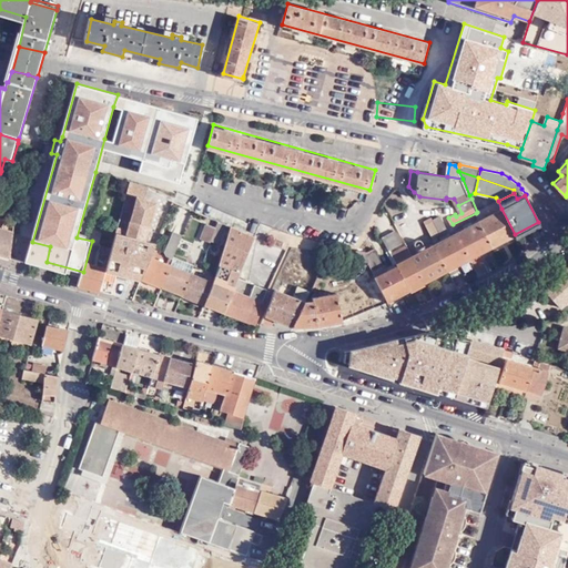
[(486,216),(479,220),(493,246),(515,234),(501,209),(495,212),(494,209),(485,214),(486,216)]
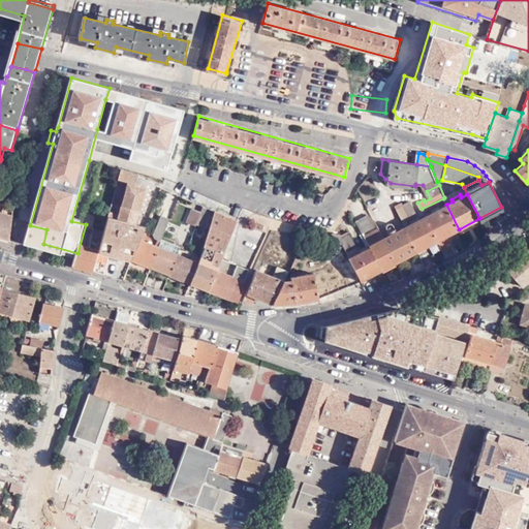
[(402,205),(396,208),(402,221),(416,213),(410,200),(402,205)]
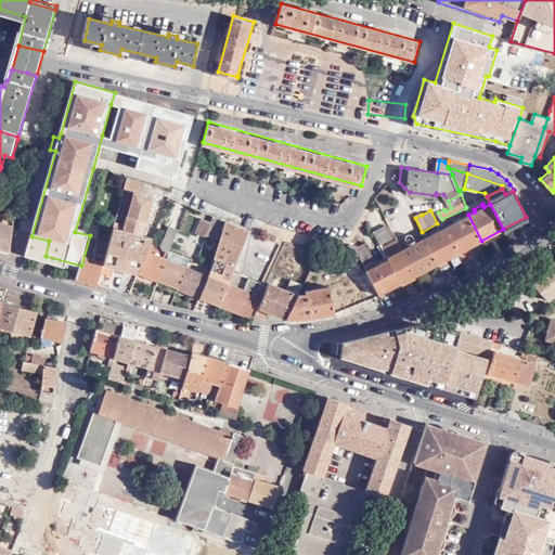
[(0,221),(14,226),(15,218),(0,213),(0,221)]
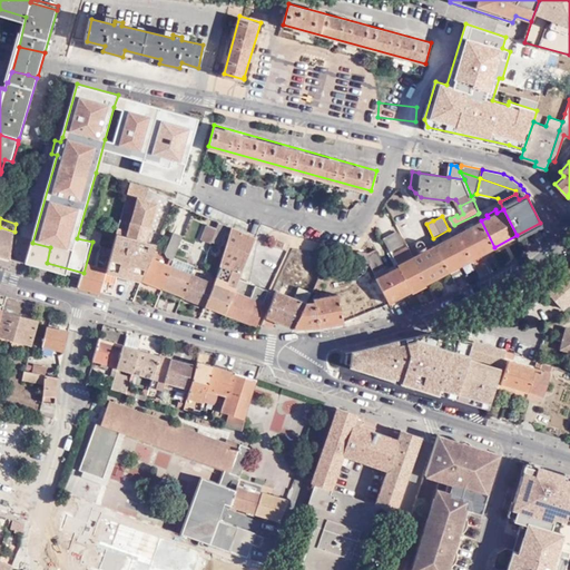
[(228,225),(219,220),(217,226),(212,241),(220,245),(228,225)]
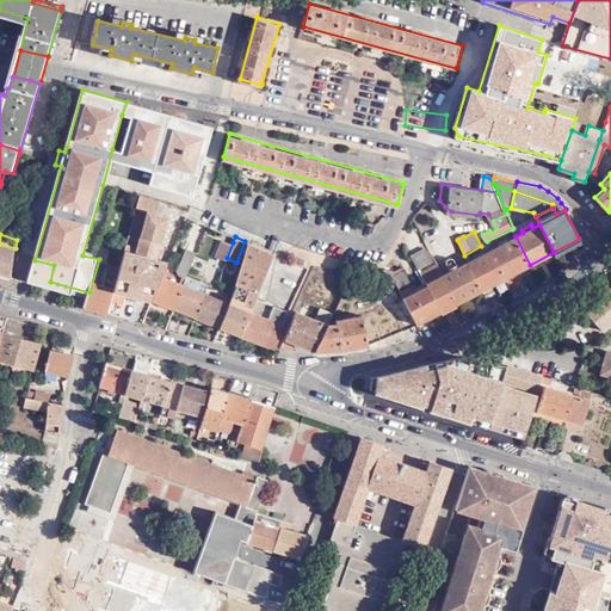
[(500,246),(492,250),(506,278),(517,272),(530,265),(516,236),(510,240),(508,236),(499,241),(500,246)]
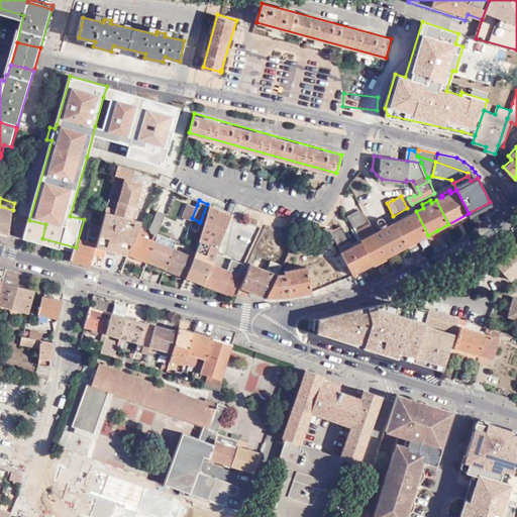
[(192,218),(197,205),(190,202),(184,215),(192,218)]
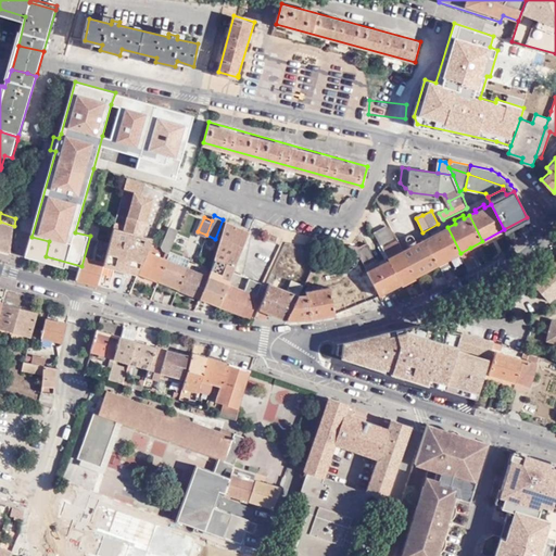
[(250,230),(227,220),(211,267),(209,275),(200,297),(219,304),(234,272),(250,230)]
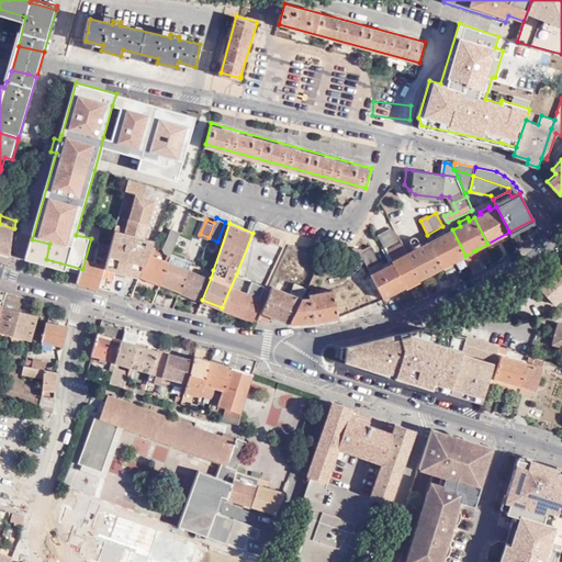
[(0,249),(11,254),(14,228),(0,224),(0,249)]
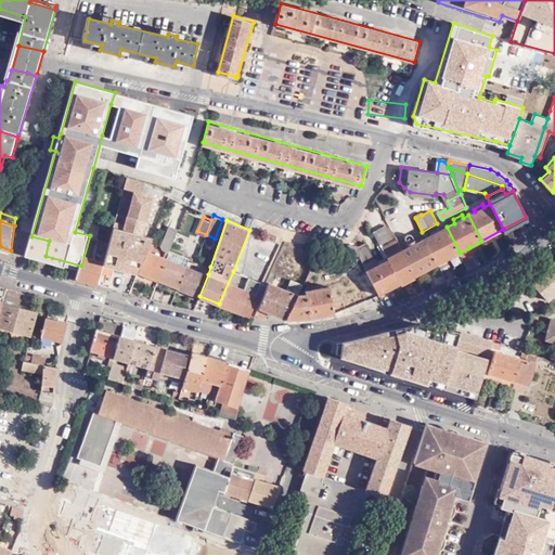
[(138,273),(139,271),(151,242),(152,237),(142,235),(126,227),(115,223),(105,261),(104,263),(138,273)]
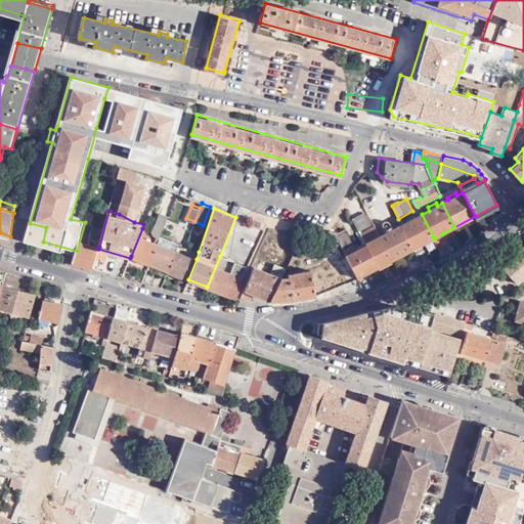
[(158,244),(169,217),(161,214),(157,225),(159,226),(156,234),(158,236),(155,244),(142,237),(145,230),(142,228),(131,256),(149,264),(158,244)]
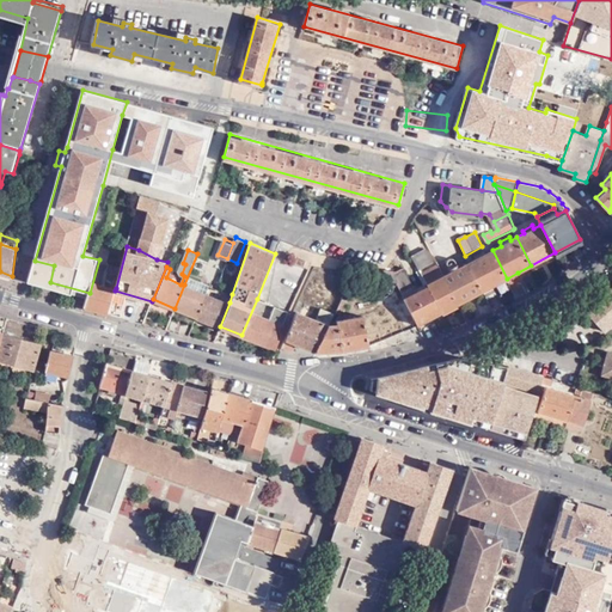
[(426,250),(411,257),(418,270),(432,263),(426,250)]
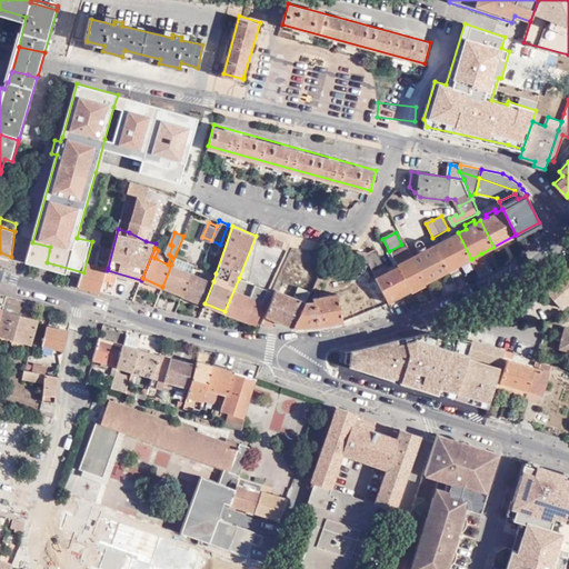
[(436,245),(449,269),(451,275),(460,270),(458,266),(462,263),(465,269),(469,271),(476,267),(471,259),(458,232),(452,236),(451,232),(441,237),(443,241),(436,245)]
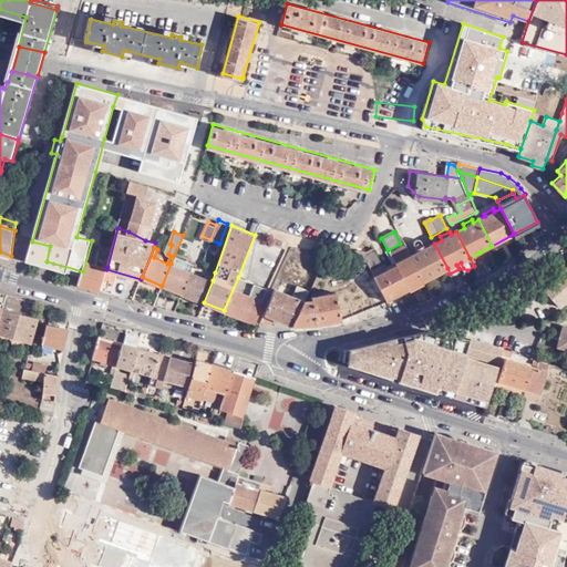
[(81,280),(80,285),(101,290),(106,269),(107,267),(95,264),(101,244),(96,243),(99,235),(93,233),(92,240),(83,271),(81,280)]
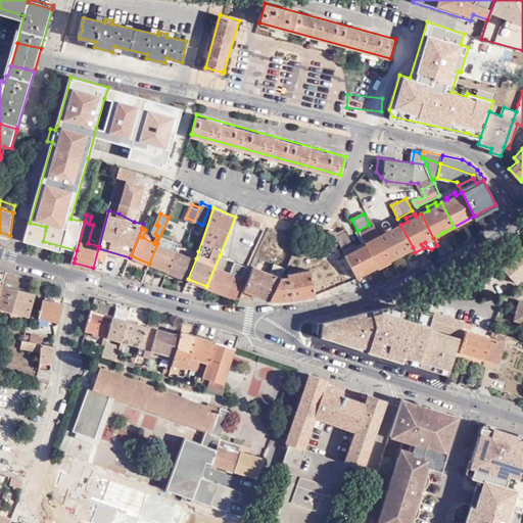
[(382,225),(385,233),(392,229),(389,222),(387,221),(385,220),(384,220),(382,222),(382,223),(382,225)]
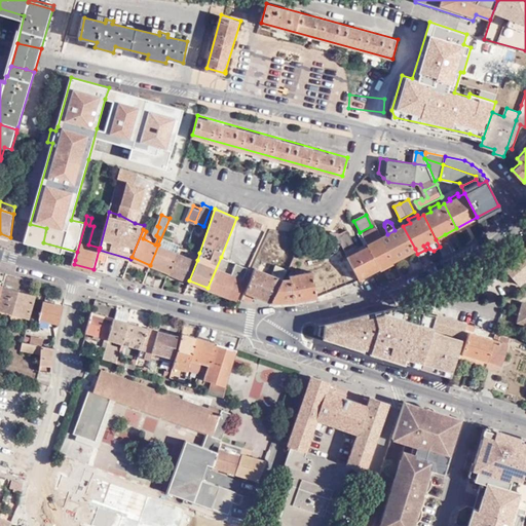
[(30,224),(24,245),(75,260),(77,252),(43,242),(46,228),(30,224)]
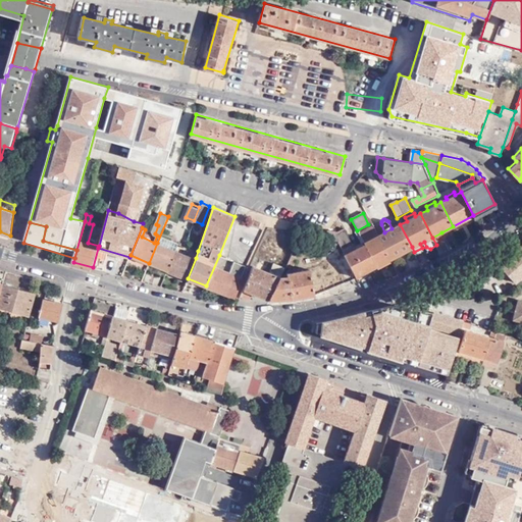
[(379,236),(390,259),(412,247),(400,224),(392,228),(384,232),(379,236)]
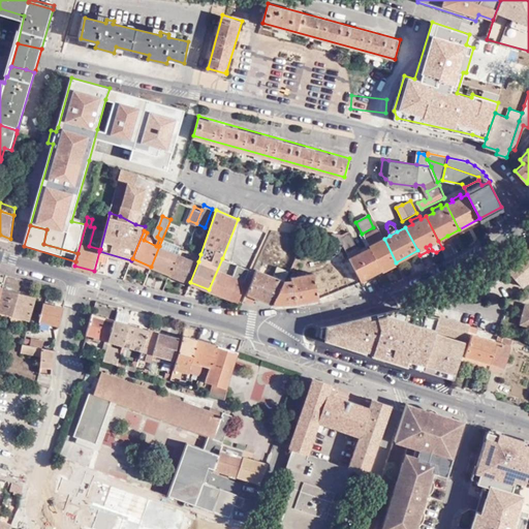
[(364,237),(369,246),(384,239),(379,228),(364,237)]
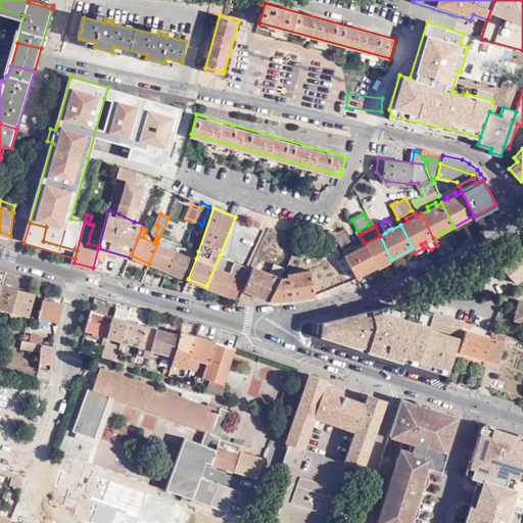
[(336,237),(339,241),(344,250),(353,246),(345,230),(337,234),(330,231),(325,244),(333,246),(335,242),(336,237)]
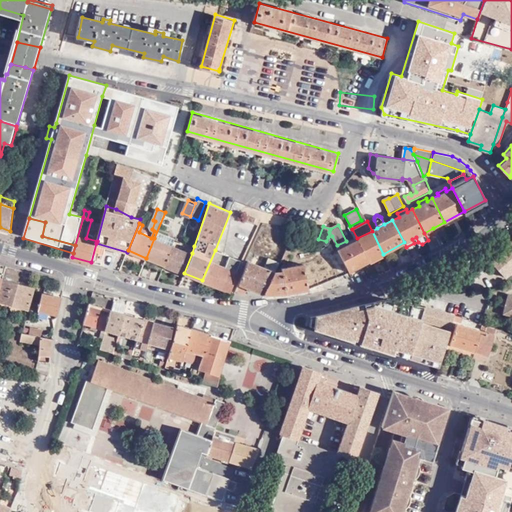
[(299,231),(294,228),(283,255),(288,257),(299,231)]
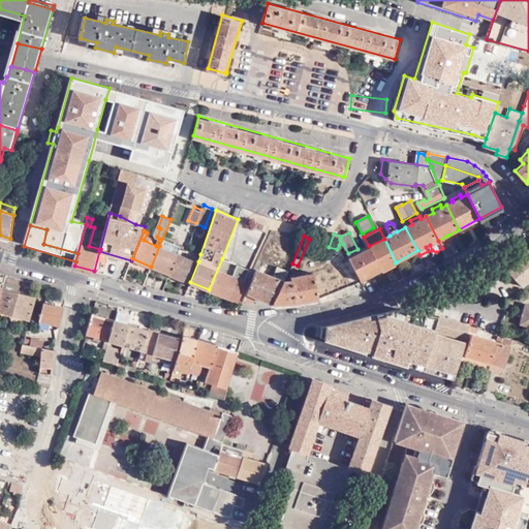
[(450,244),(447,236),(438,241),(442,248),(450,244)]
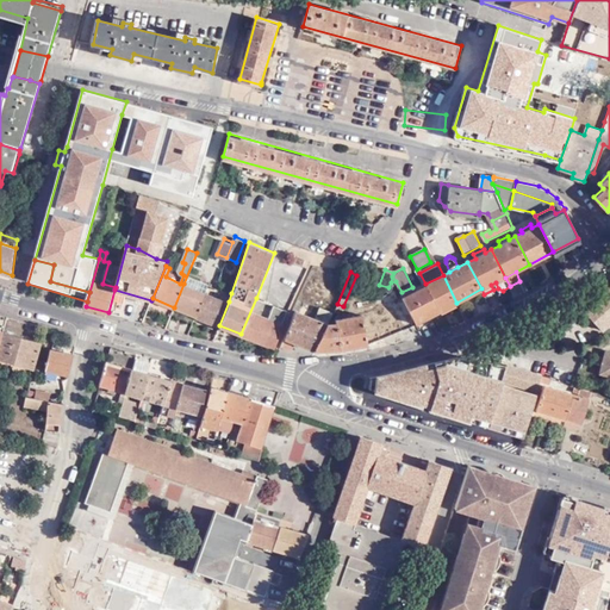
[(427,285),(441,310),(456,303),(443,275),(425,284),(427,285)]
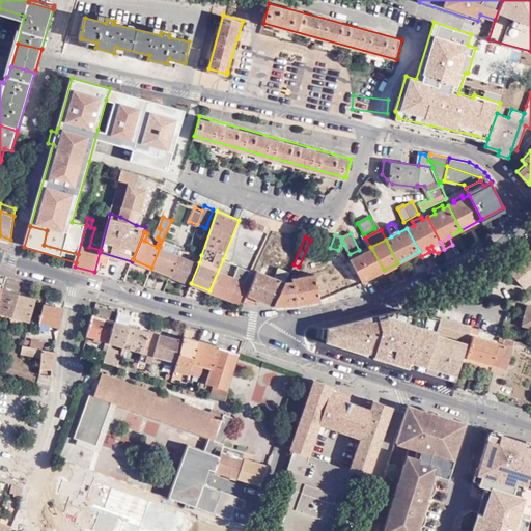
[(338,254),(332,257),(334,262),(343,257),(345,260),(358,283),(363,281),(351,259),(352,258),(350,254),(344,245),(342,247),(338,254)]
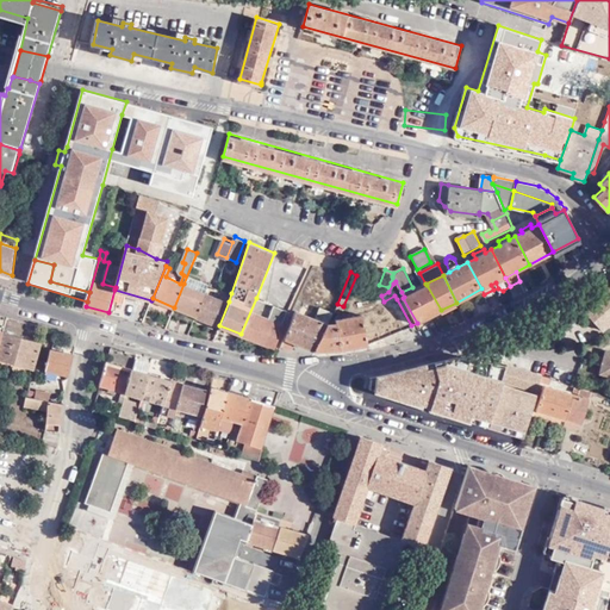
[(206,292),(184,284),(174,307),(195,316),(206,292)]
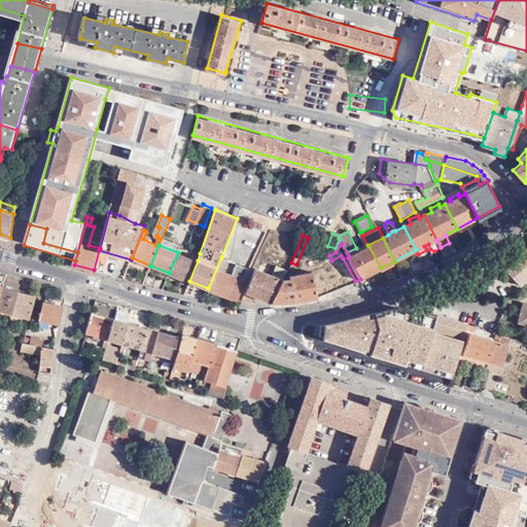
[(348,257),(360,279),(381,268),(369,246),(349,256),(348,257)]
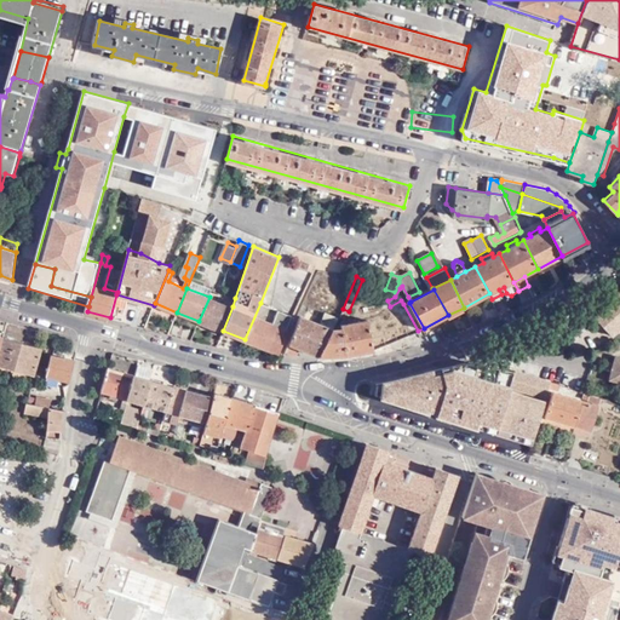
[(619,292),(595,316),(598,321),(612,336),(619,328),(619,327),(619,292)]
